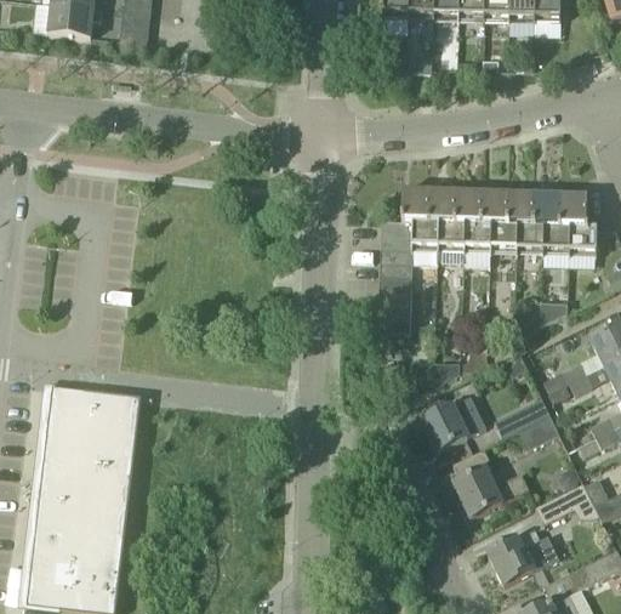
[(51,0),(51,4),(93,10),(95,0),(51,0)]
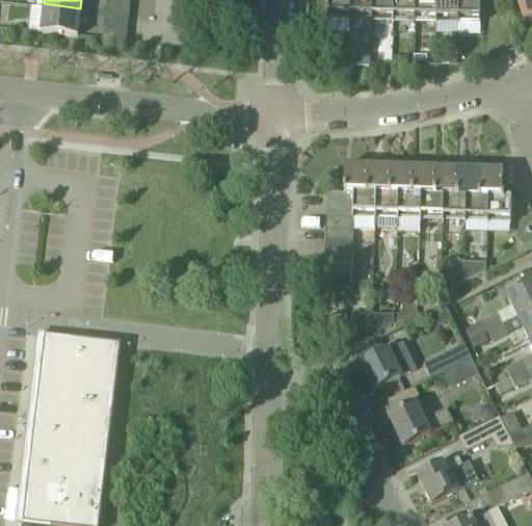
[(349,16),(350,0),(327,0),(327,16),(349,16)]
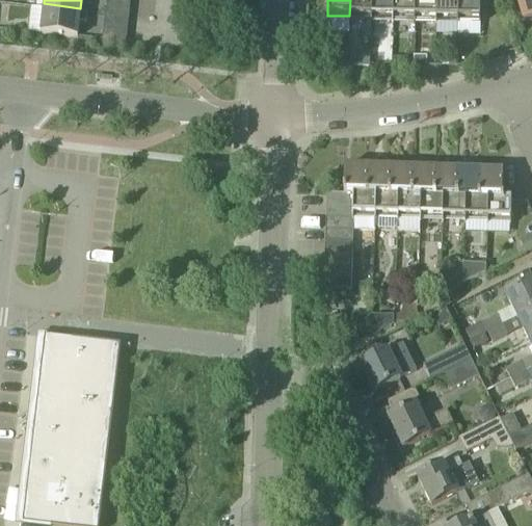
[(350,0),(349,16),(372,17),(372,0),(350,0)]
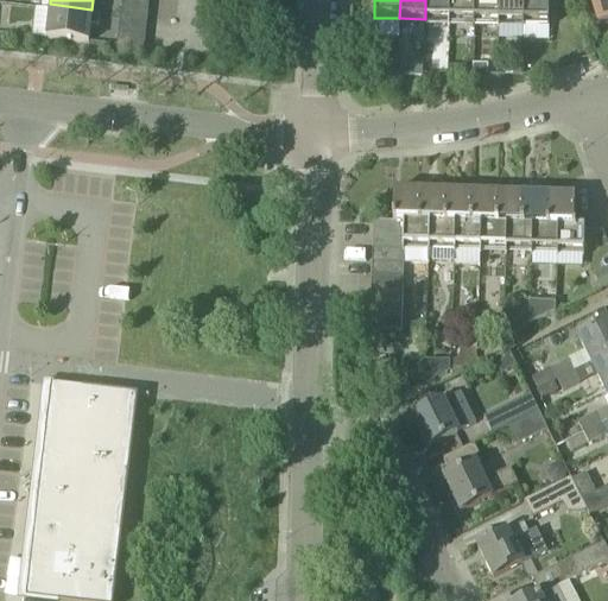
[(425,0),(425,19),(449,19),(449,0),(425,0)]
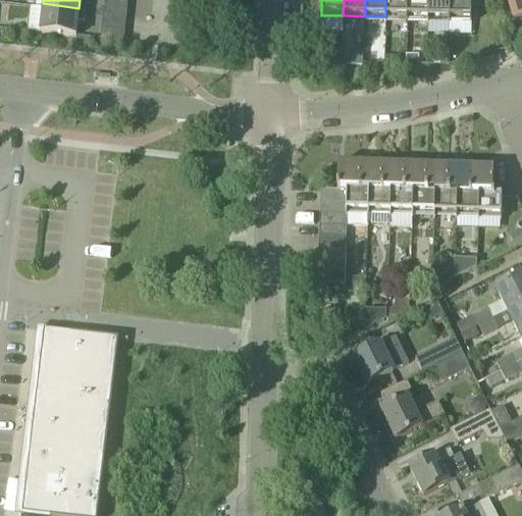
[(385,0),(385,16),(407,17),(407,0),(385,0)]
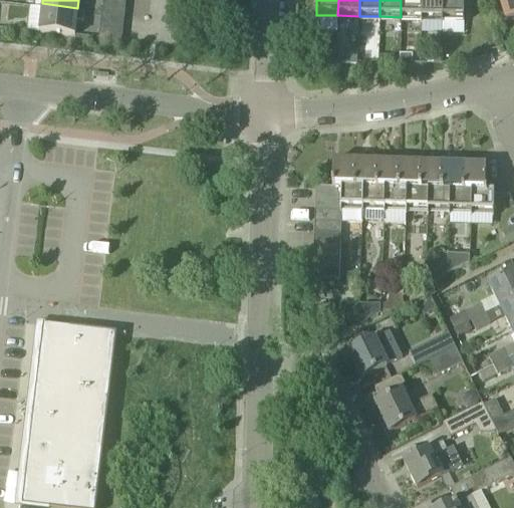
[(401,0),(401,17),(422,18),(422,0),(401,0)]
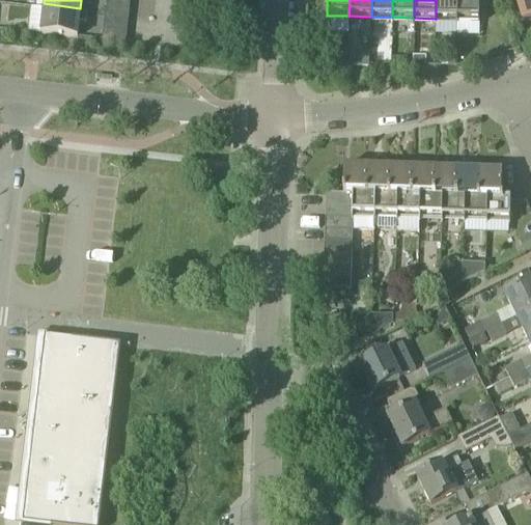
[(436,0),(436,19),(456,19),(457,0),(436,0)]
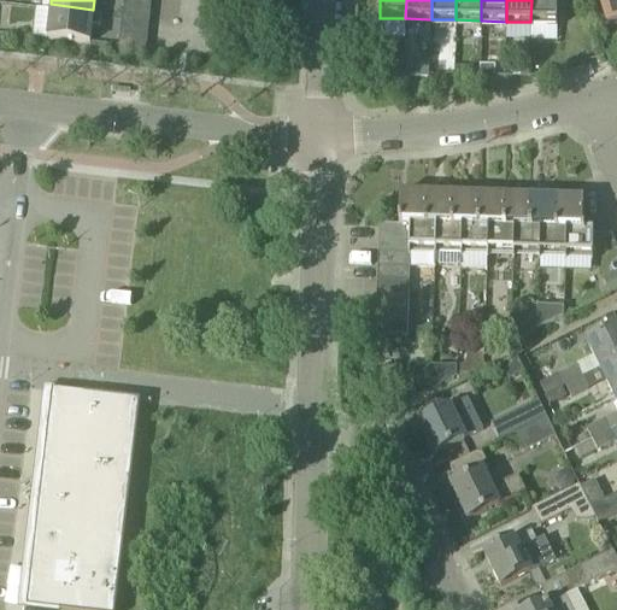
[(532,0),(530,22),(557,23),(557,0),(532,0)]
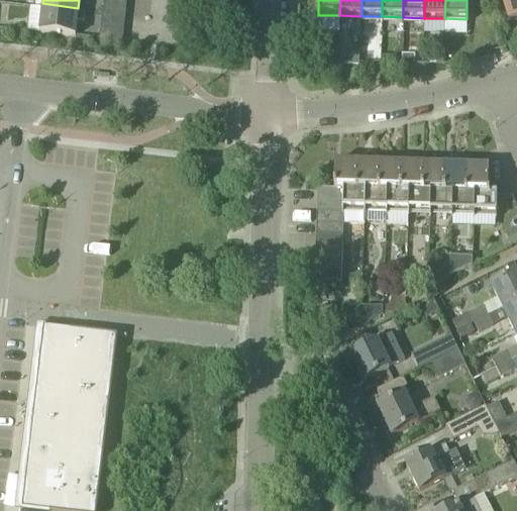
[(503,0),(508,15),(516,12),(516,0),(503,0)]
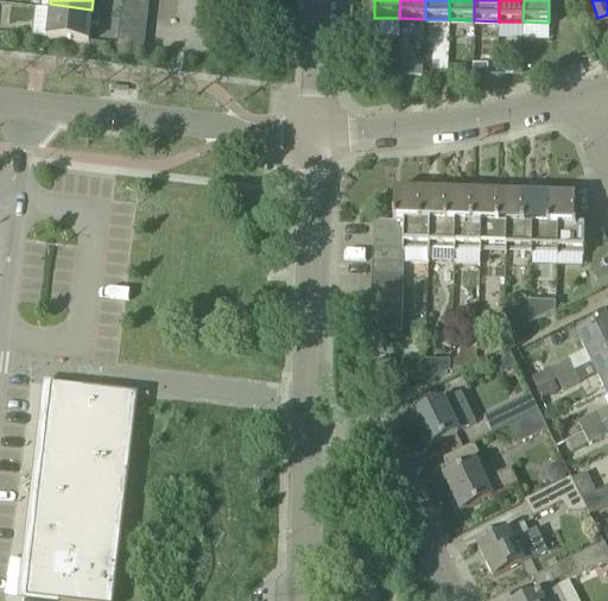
[(121,1),(120,12),(147,16),(149,4),(121,1)]
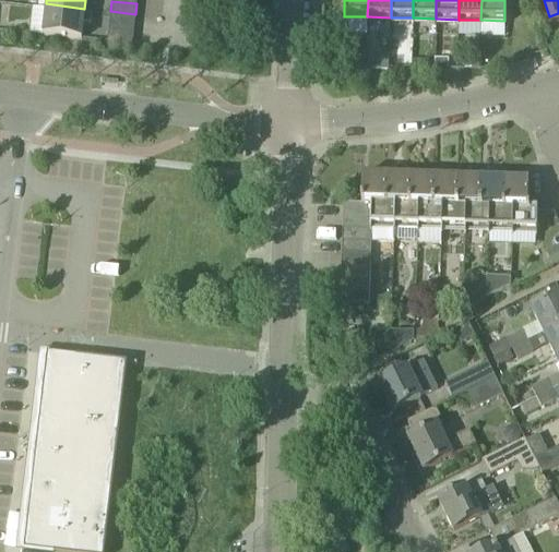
[(84,9),(46,3),(43,30),(82,34),(83,16),(90,18),(91,9),(84,9)]
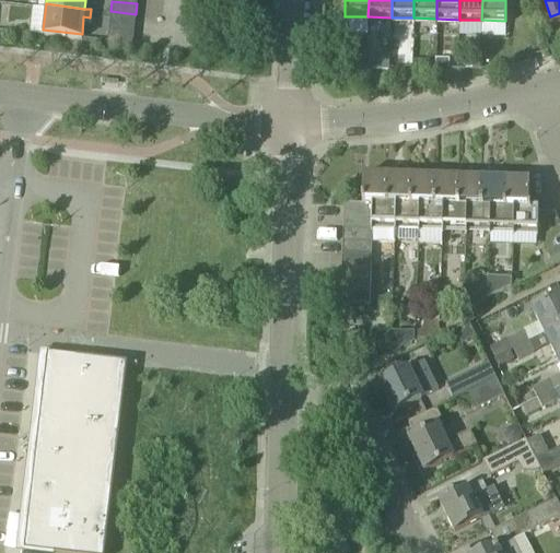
[(133,30),(108,26),(107,36),(132,39),(133,30)]
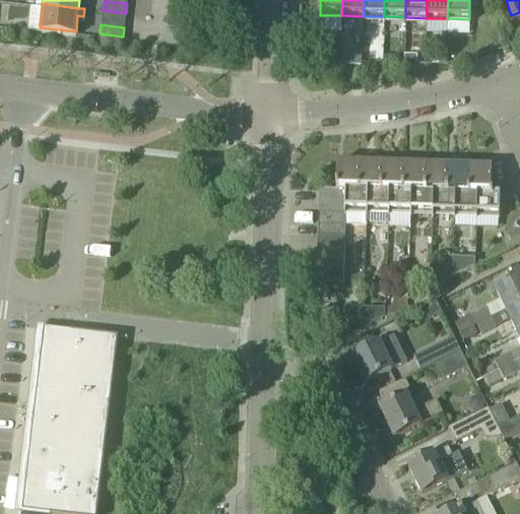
[(352,57),(352,62),(362,62),(362,58),(362,48),(352,48),(352,57)]
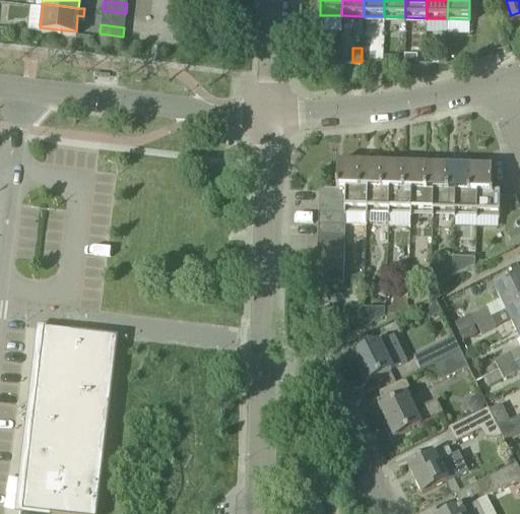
[(344,210),(344,220),(367,221),(367,218),(368,185),(360,185),(361,159),(337,158),(336,185),(344,185),(344,198),(343,209),(344,210)]
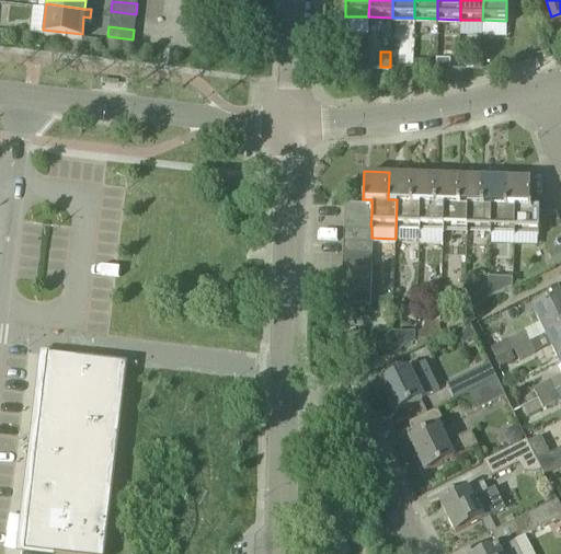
[(397,199),(396,235),(415,237),(419,234),(419,228),(420,200),(411,199),(412,172),(389,172),(388,199),(397,199)]
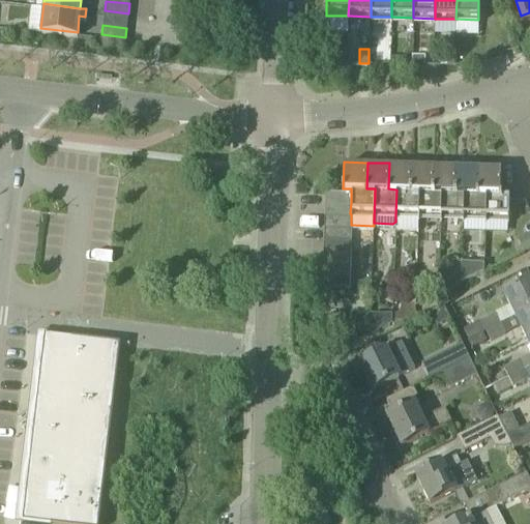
[(411,190),(412,164),(389,163),(388,188),(396,190),(395,215),(418,216),(419,190),(411,190)]
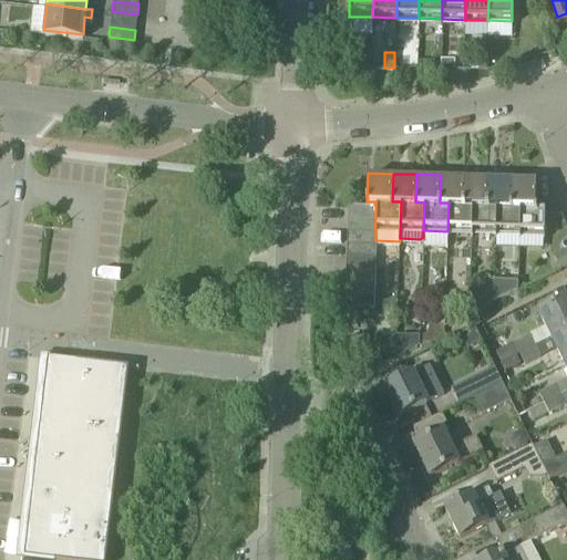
[(464,203),(465,176),(441,175),(440,203),(449,203),(447,231),(472,232),(473,204),(464,203)]
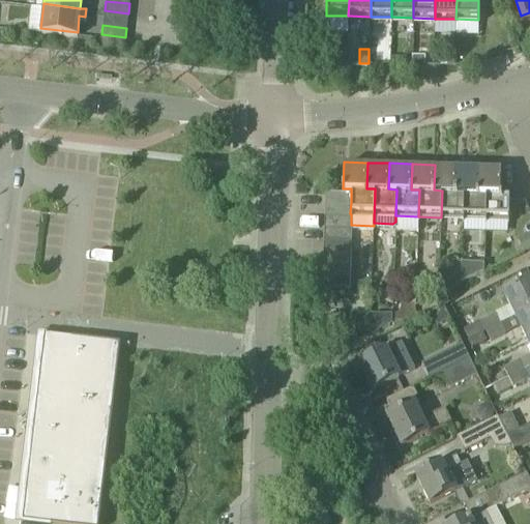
[(455,191),(455,165),(435,165),(434,190),(442,191),(441,217),(463,217),(464,192),(455,191)]
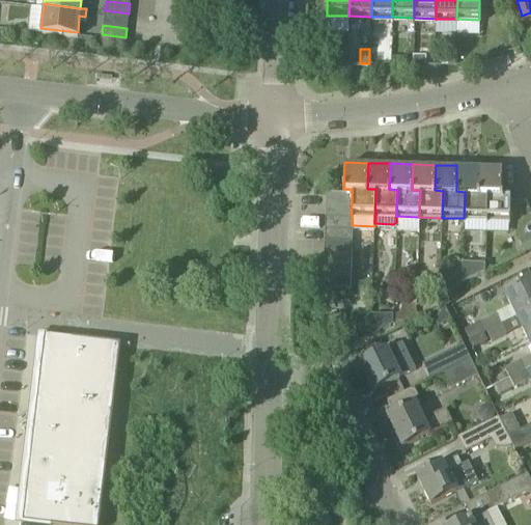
[(479,193),(480,166),(456,165),(456,191),(465,192),(464,218),(486,219),(487,193),(479,193)]
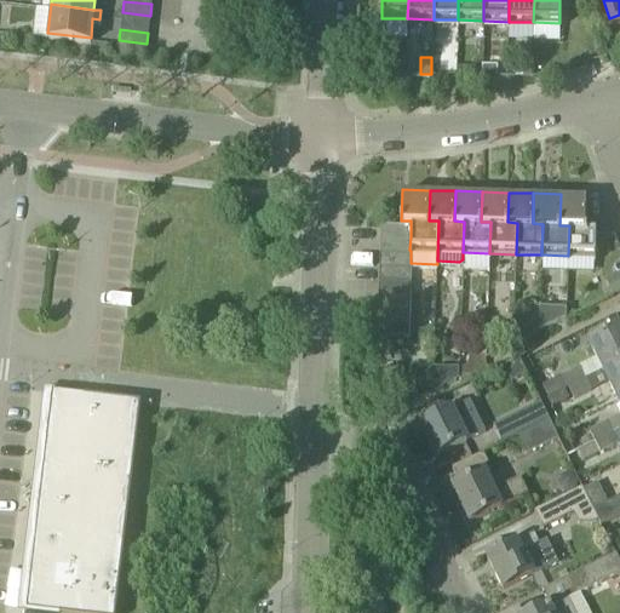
[(572,248),(596,248),(596,227),(585,227),(586,195),(561,194),(560,225),(569,225),(568,256),(570,256),(572,248)]
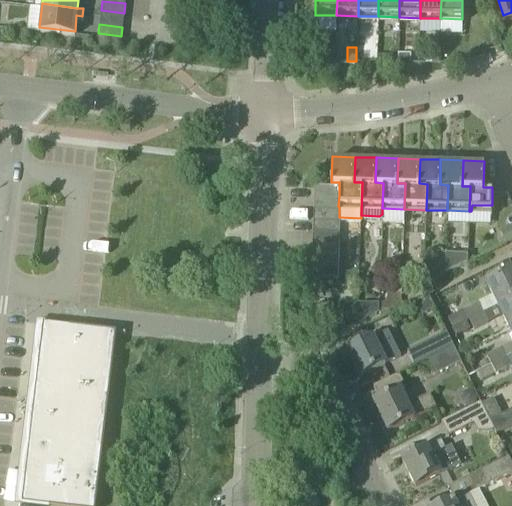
[(339,182),(331,182),(314,181),(314,194),(339,195),(339,182)]
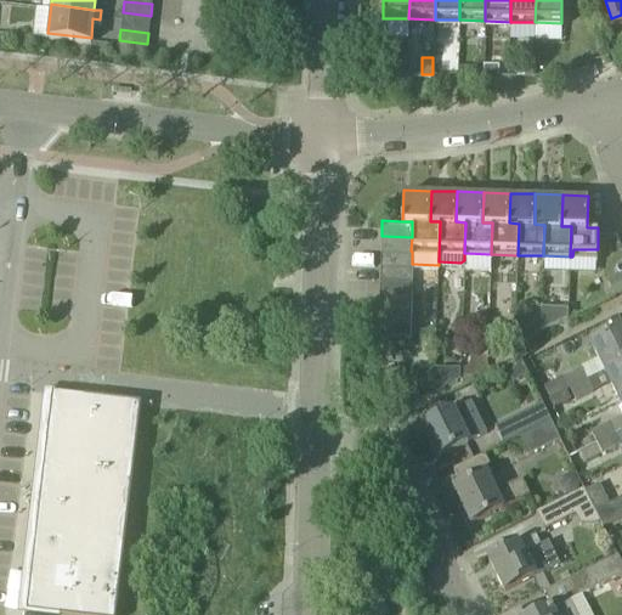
[(412,237),(382,236),(380,249),(411,250),(412,237)]
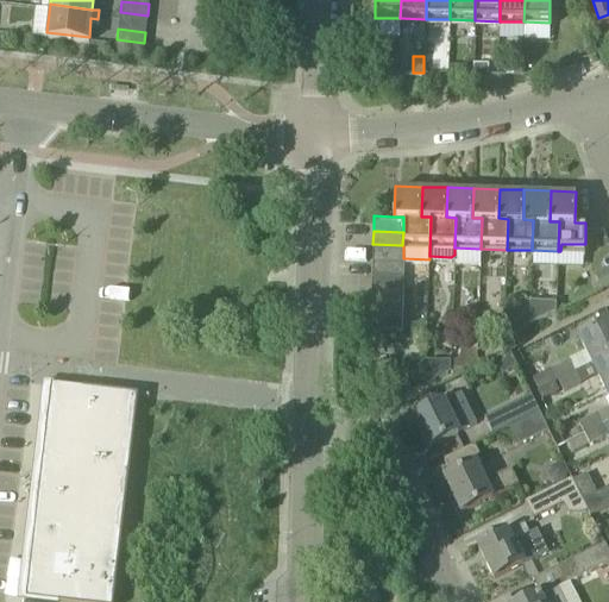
[(402,245),(372,244),(372,258),(403,258),(403,246),(402,245)]
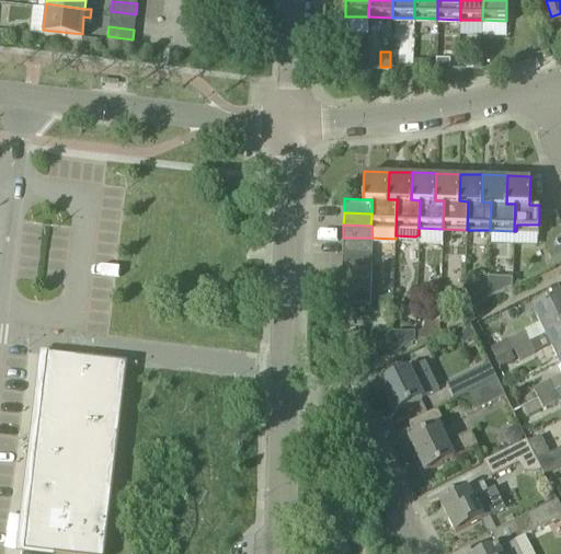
[(343,250),(370,251),(371,238),(343,238),(343,250)]
